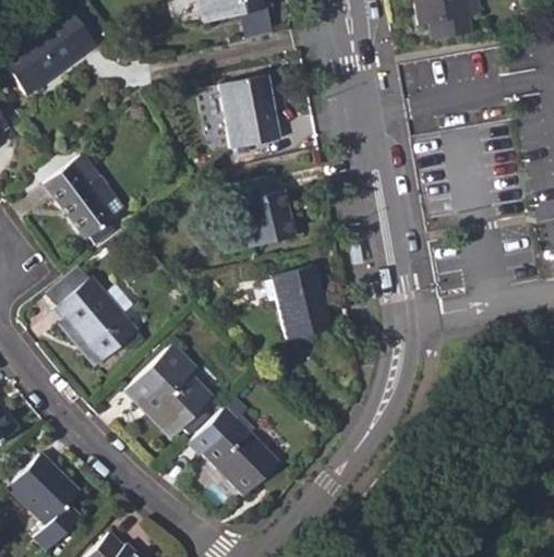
[(83,0),(80,0),(73,4),(93,33),(101,26),(83,0)]
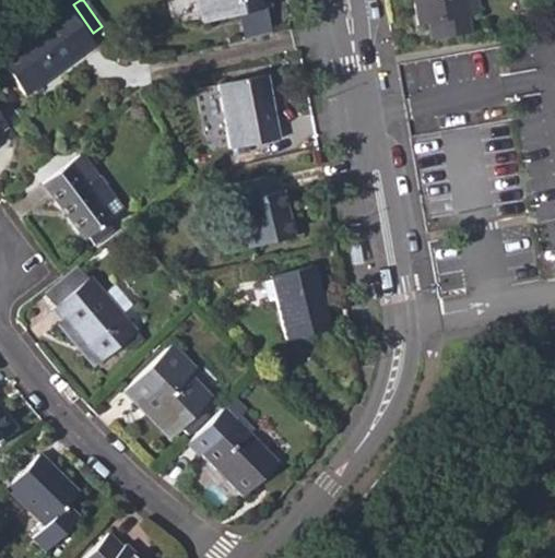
[(270,0),(200,0),(205,23),(273,9),(270,0)]
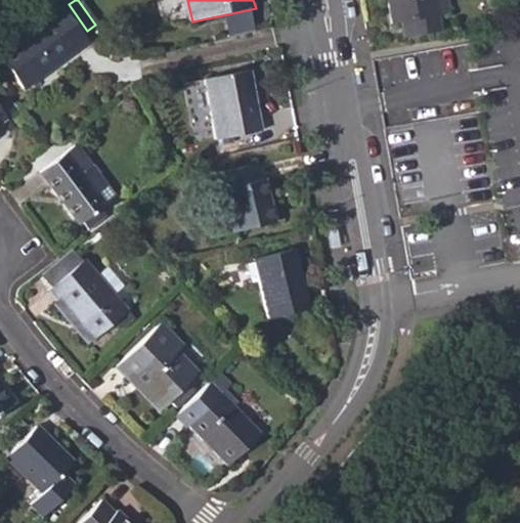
[(387,0),(392,24),(404,22),(407,38),(440,33),(438,15),(438,14),(449,12),(446,0),(387,0)]
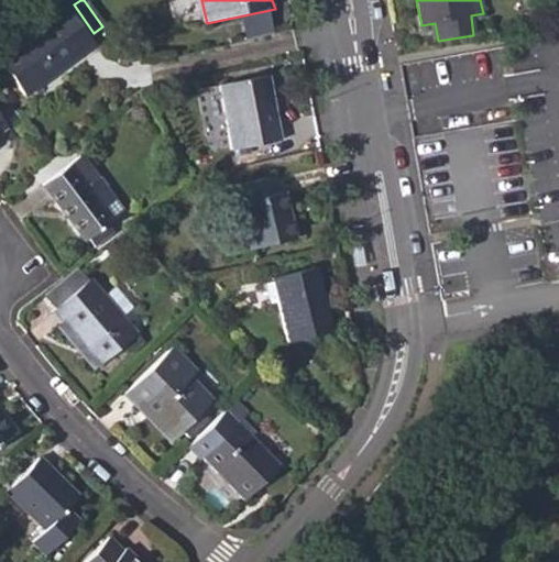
[(0,56),(0,58),(28,96),(98,44),(69,6),(0,56)]
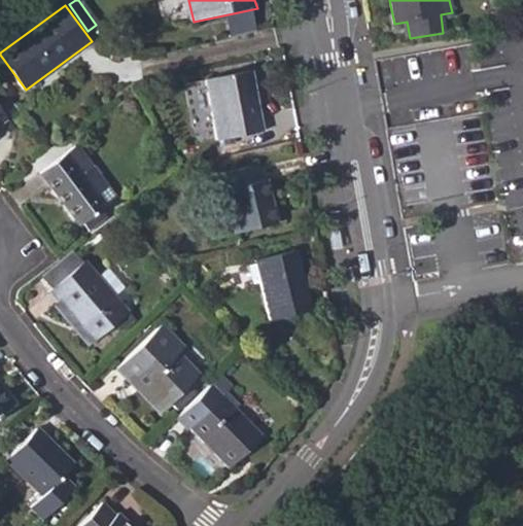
[(208,81),(219,142),(265,133),(253,72),(208,81)]
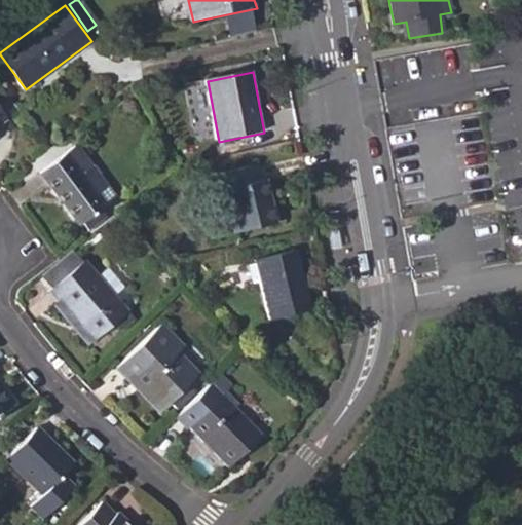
[(0,137),(1,138),(0,136),(0,127),(11,119),(0,105),(0,137)]
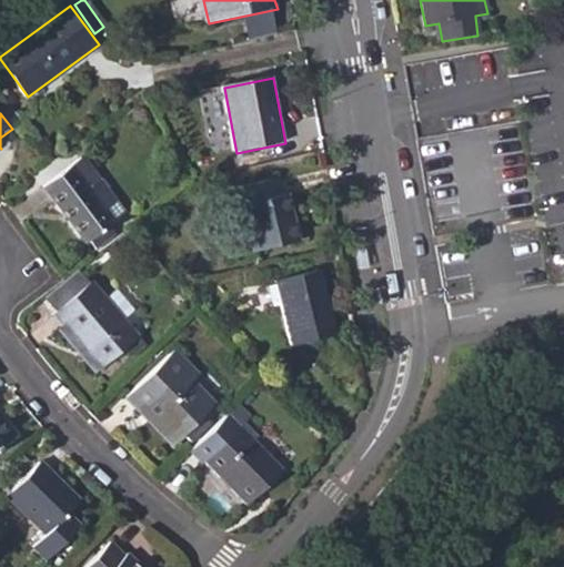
[(46,188),(90,243),(117,222),(92,192),(104,183),(84,158),(46,188)]
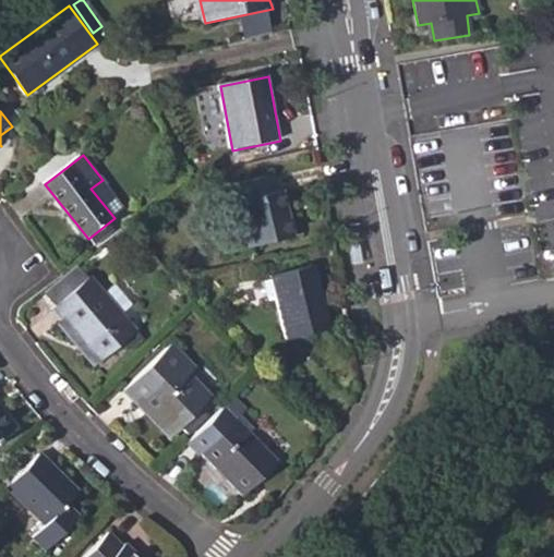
[(239,202),(251,250),(296,238),(285,192),(277,193),(273,176),(235,184),(238,202),(239,202)]
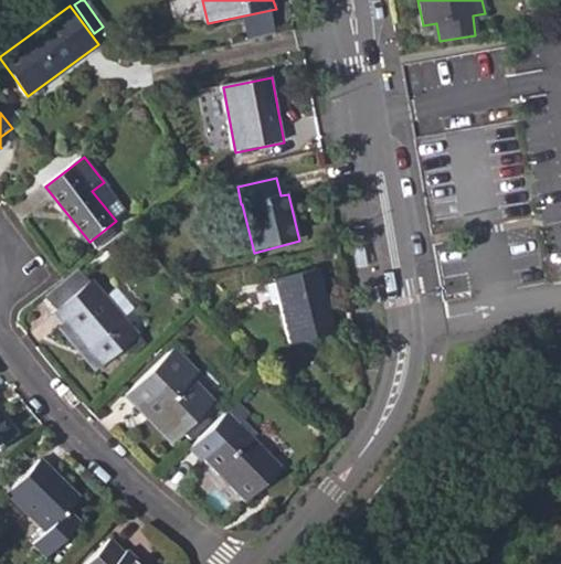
[(127,213),(104,182),(92,191),(116,221),(127,213)]
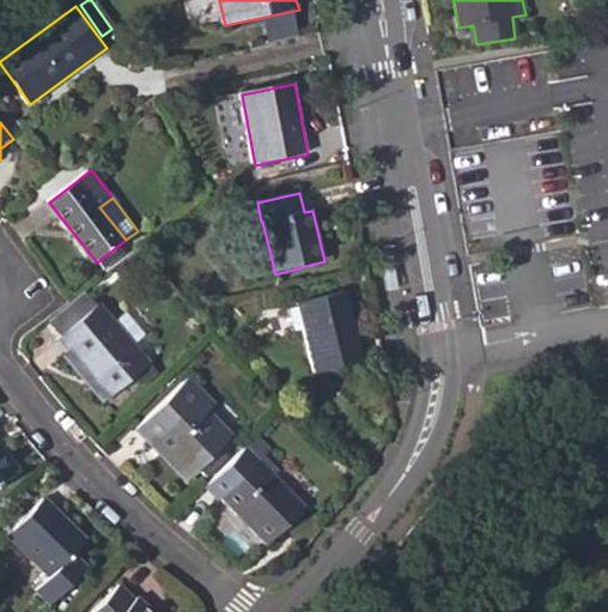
[(126,268),(135,276),(149,262),(140,255),(126,268)]
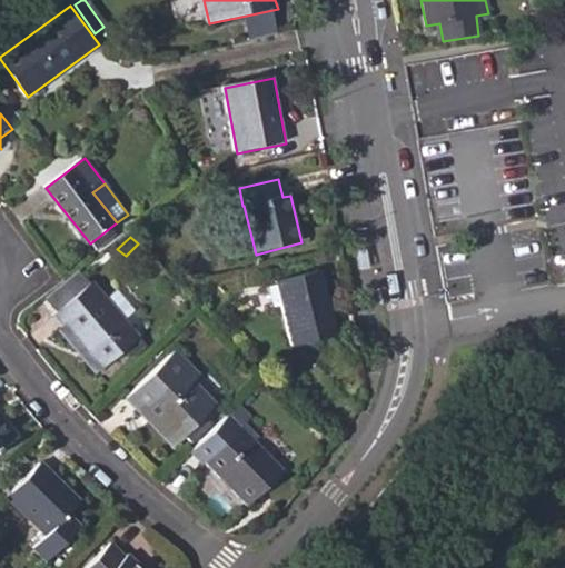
[(364,251),(354,253),(357,271),(367,269),(364,251)]
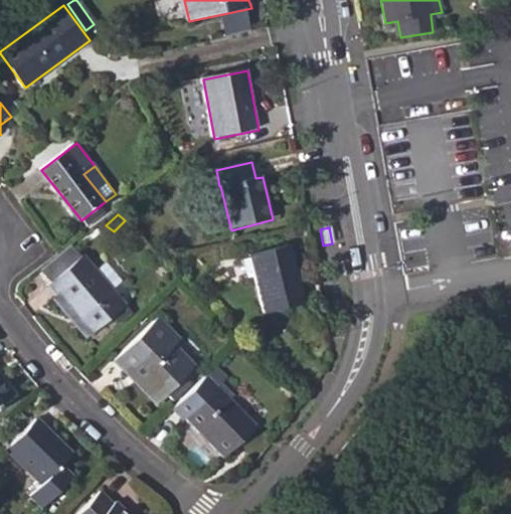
[(251,254),(267,314),(305,305),(290,245),(251,254)]
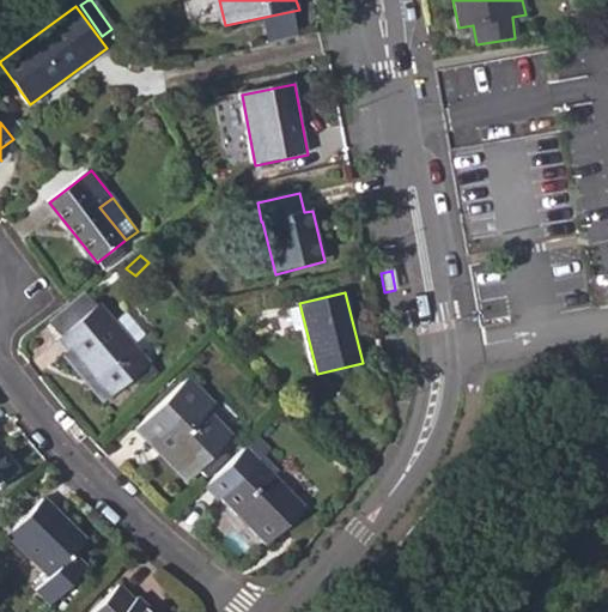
[(152,363),(137,345),(117,322),(101,304),(61,339),(113,400),(152,363)]
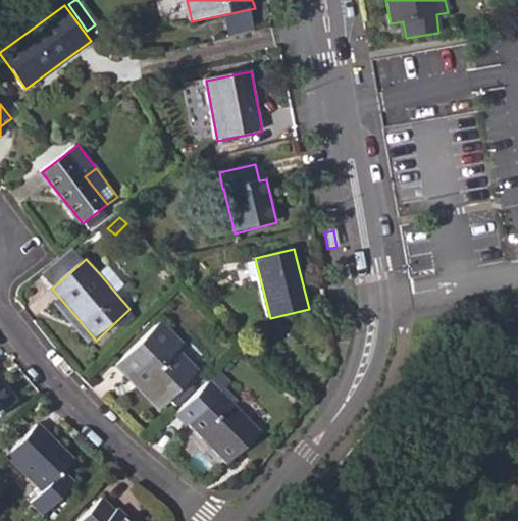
[(110,266),(100,274),(116,294),(126,283),(110,266)]
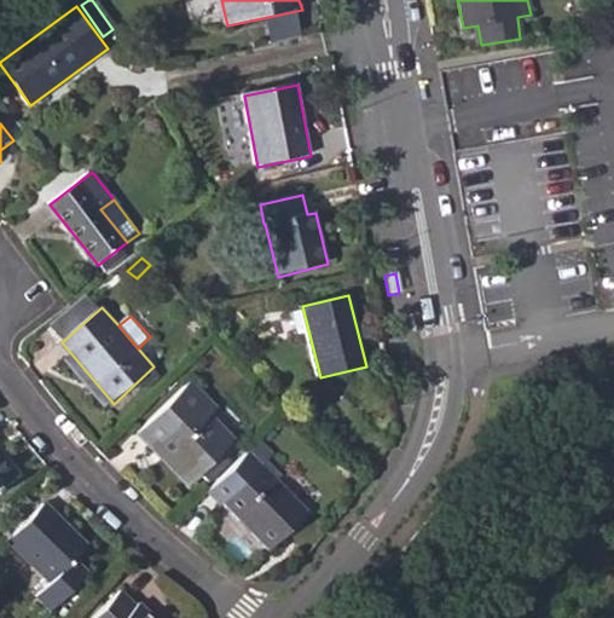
[(62,365),(103,414),(114,404),(62,342),(57,347),(68,359),(62,365)]
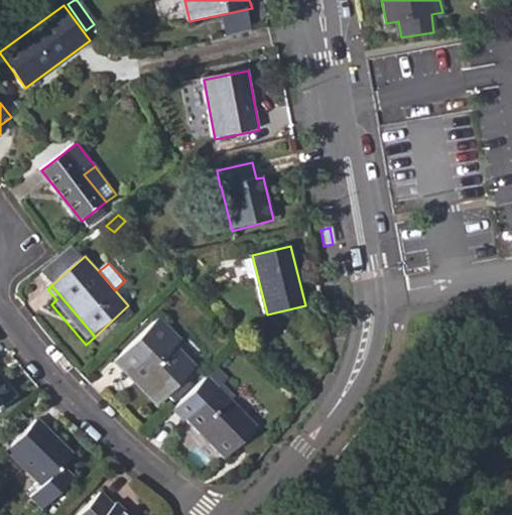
[(117,361),(133,378),(137,373),(144,380),(139,384),(159,405),(198,368),(177,348),(182,342),(160,319),(117,361)]
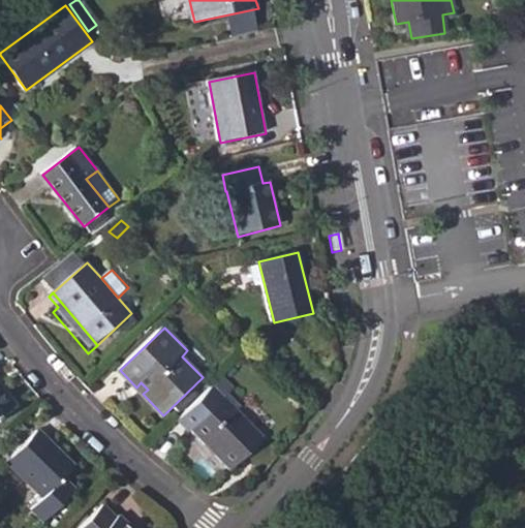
[(232,390),(221,379),(181,418),(234,470),(266,438),(239,411),(242,408),(228,394),(232,390)]
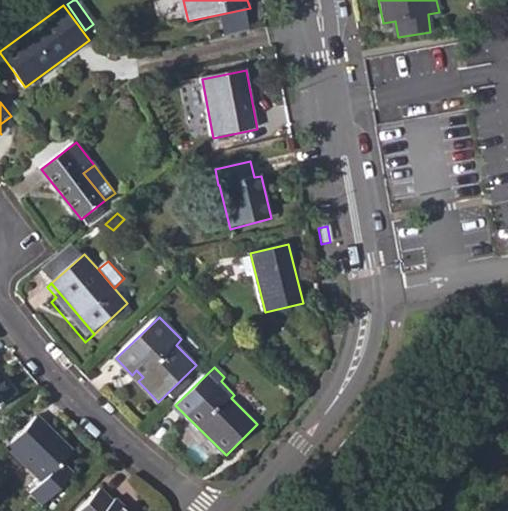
[(132,375),(138,381),(143,377),(136,370),(132,375)]
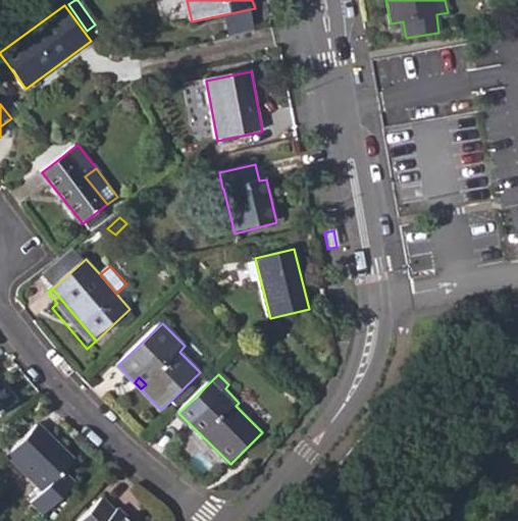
[(0,413),(15,401),(0,381),(0,413)]
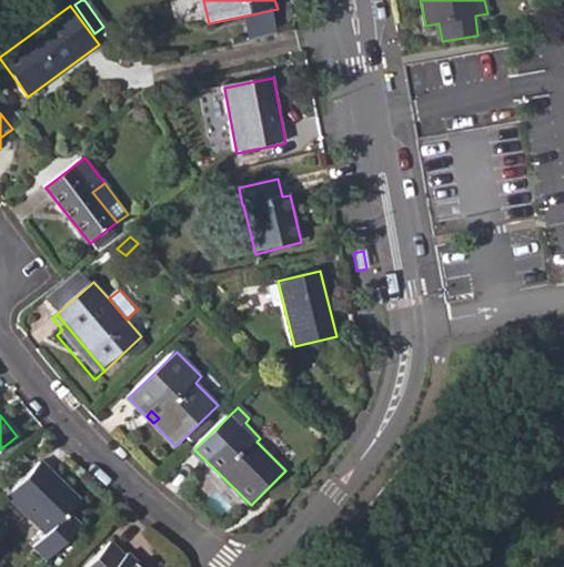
[(36,547),(48,559),(81,526),(69,515),(80,502),(41,463),(8,496),(47,535),(36,547)]
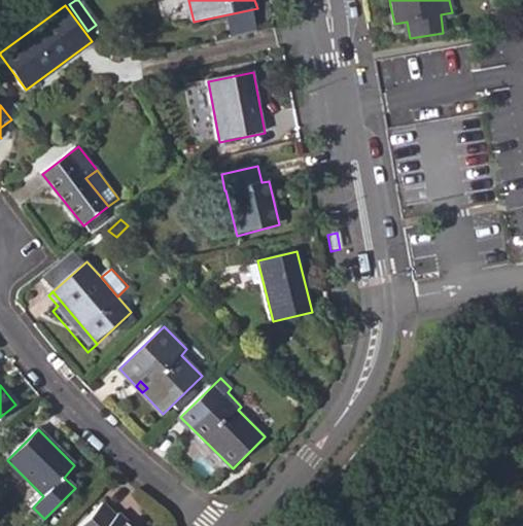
[(130,525),(118,515),(116,517),(104,503),(80,525),(130,525)]
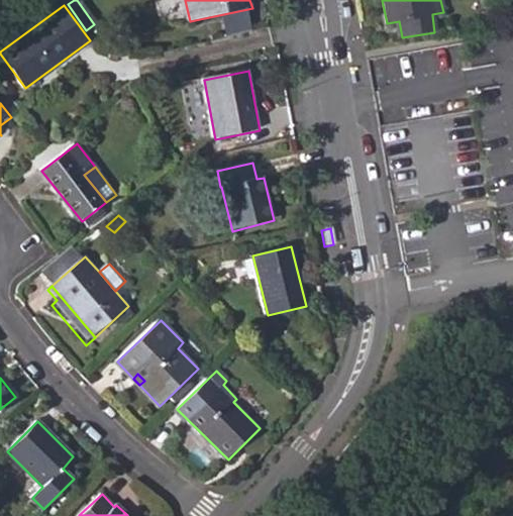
All buildings are outlined.
